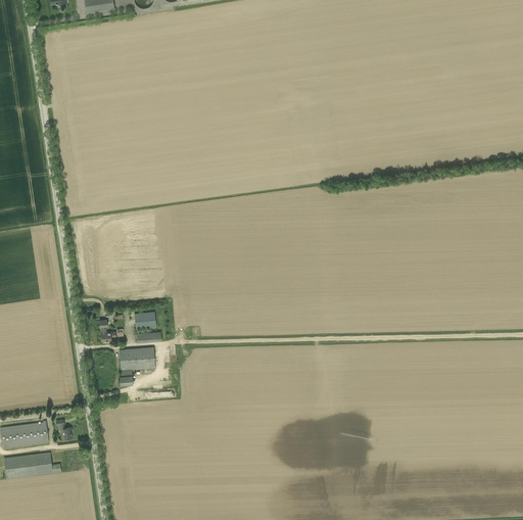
[(114,6),(113,0),(85,0),(87,11),(114,6)]
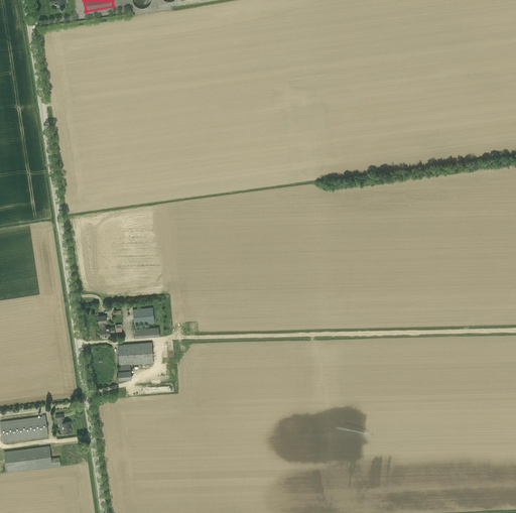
[(152,304),(132,306),(134,322),(150,319),(154,319),(152,304)]
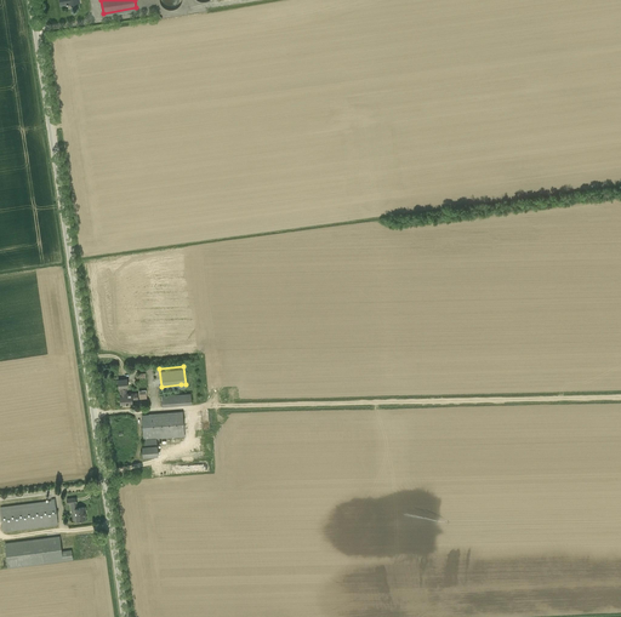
[(138,390),(132,390),(126,390),(126,384),(127,384),(127,376),(118,376),(118,384),(120,384),(120,392),(119,392),(120,401),(132,400),(132,396),(138,395),(138,390)]
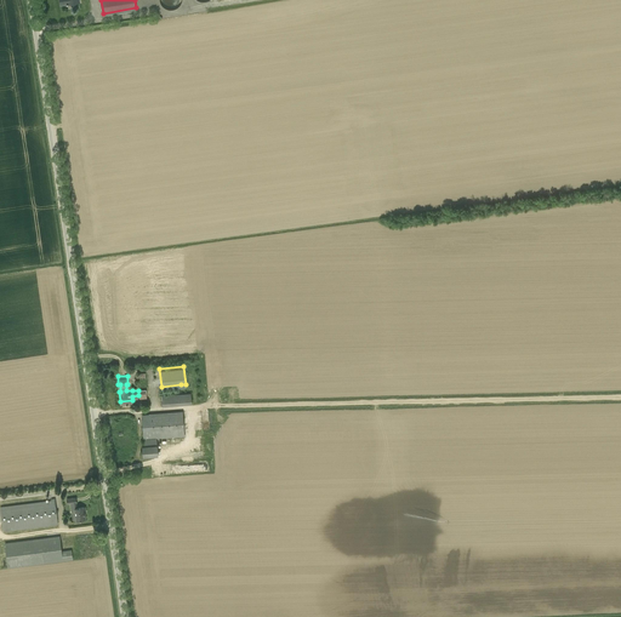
[(161,392),(163,403),(192,400),(191,390),(181,390),(161,392)]
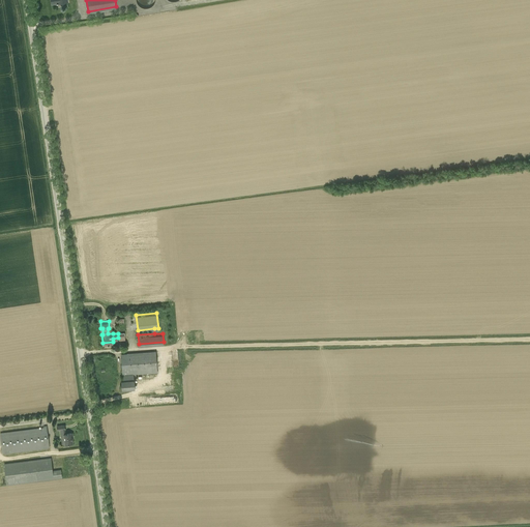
[(121,351),(122,378),(121,378),(122,387),(135,386),(135,377),(134,377),(134,372),(157,370),(156,349),(121,351)]
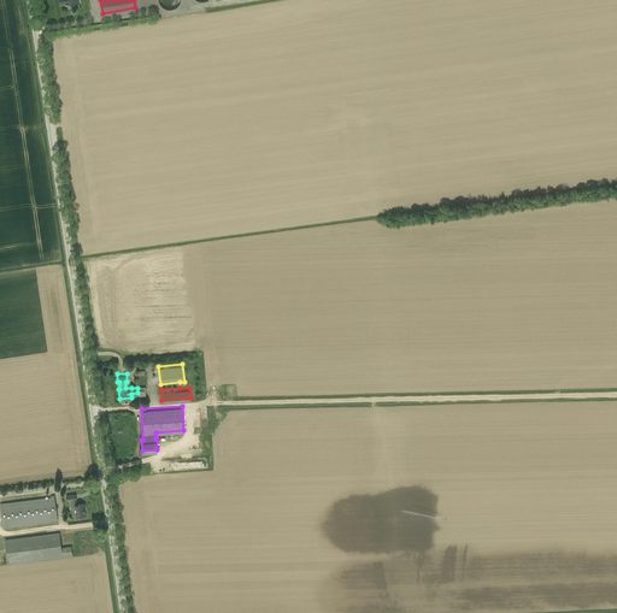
[(72,514),(76,513),(86,512),(83,501),(76,501),(76,496),(76,490),(66,491),(66,497),(70,497),(72,514)]
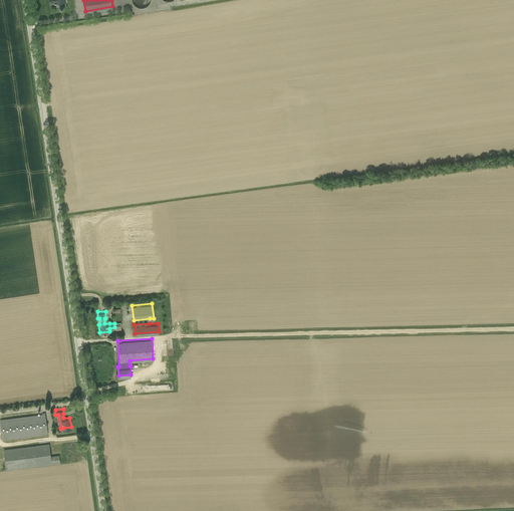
[(3,438),(48,432),(45,412),(0,418),(3,438)]
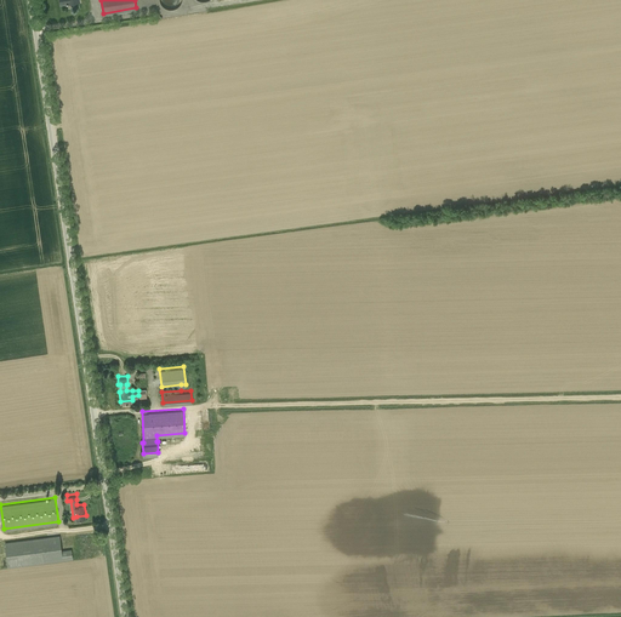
[(9,565),(72,556),(70,547),(62,548),(60,533),(5,541),(9,565)]
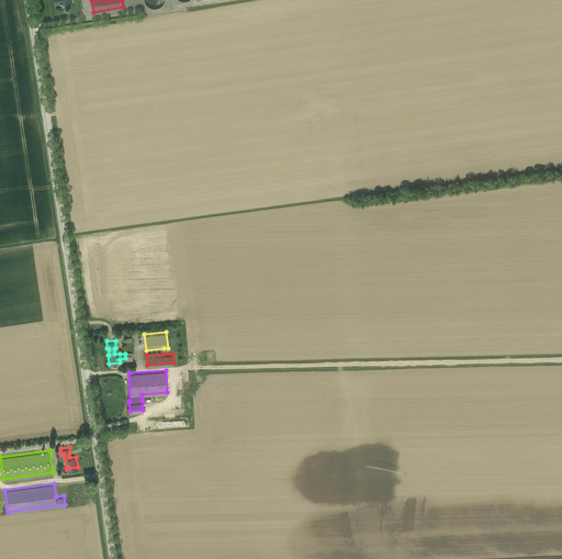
All buildings are outlined.
